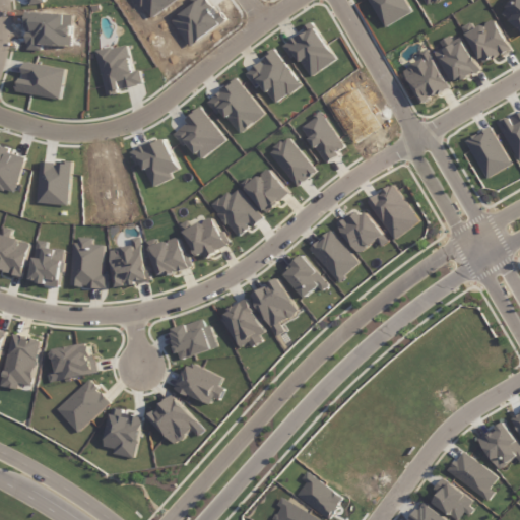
[(512,49),(494,18),(475,29),(471,22),(462,27),(484,65),(512,49)]
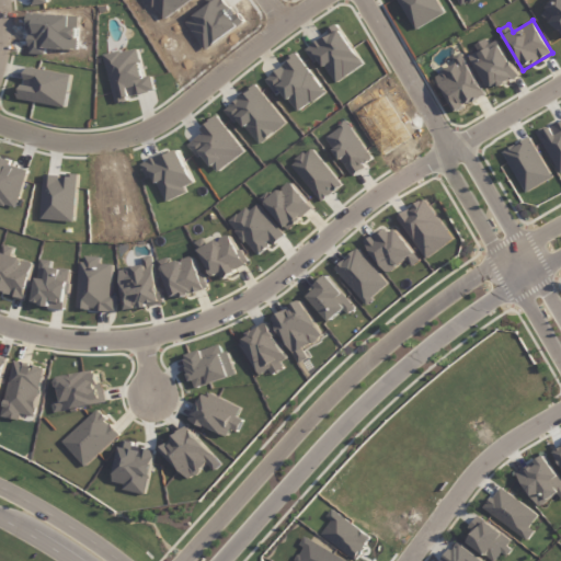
[(517,76),(500,42),(471,57),(489,91),(517,76)]
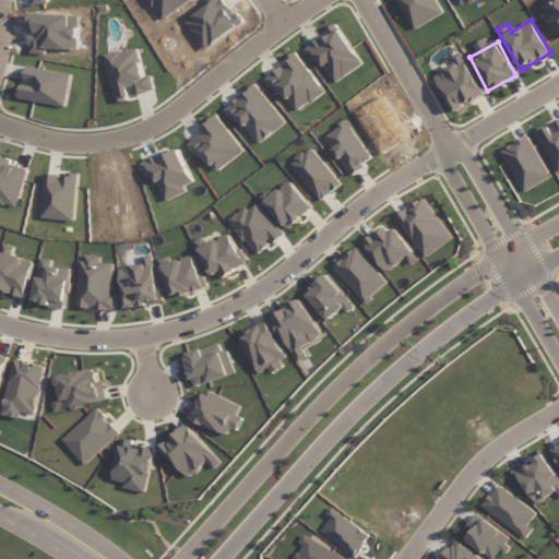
[(144,78),(138,48),(105,56),(115,100),(155,92),(152,75),(144,78)]
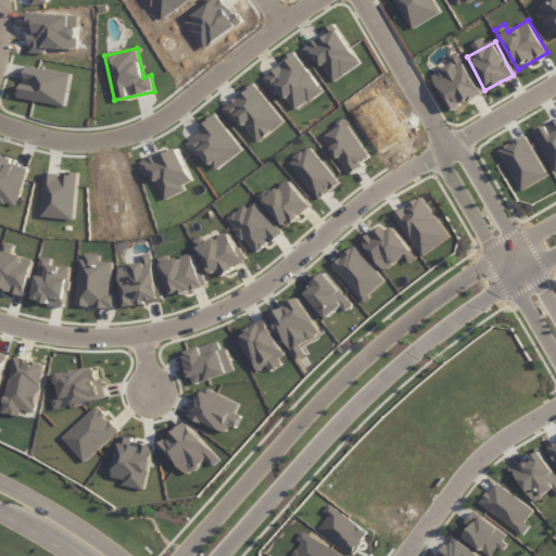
[(450,110),(480,98),(460,52),(450,57),(453,65),(433,73),(450,110)]
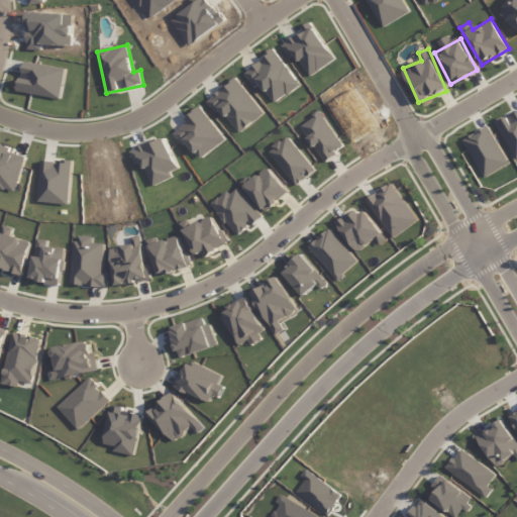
[(244,72),(253,84),(259,81),(275,104),(300,85),(275,49),(244,72)]
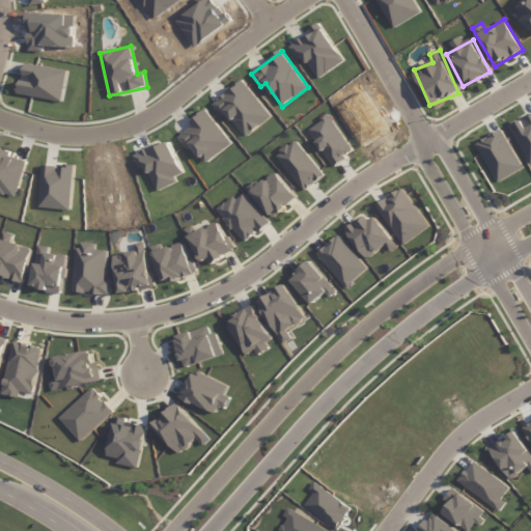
[(246,137),(272,117),(243,80),(212,104),(222,116),(227,112),(246,137)]
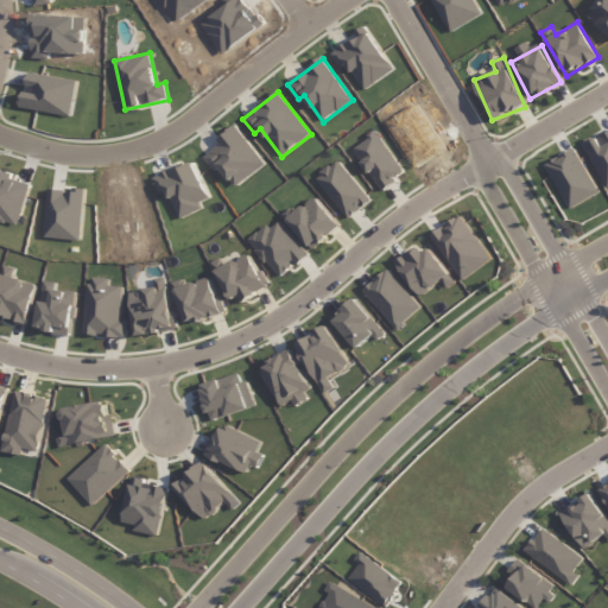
[(265,164),(236,128),(202,156),(215,170),(220,166),(238,187),(265,164)]
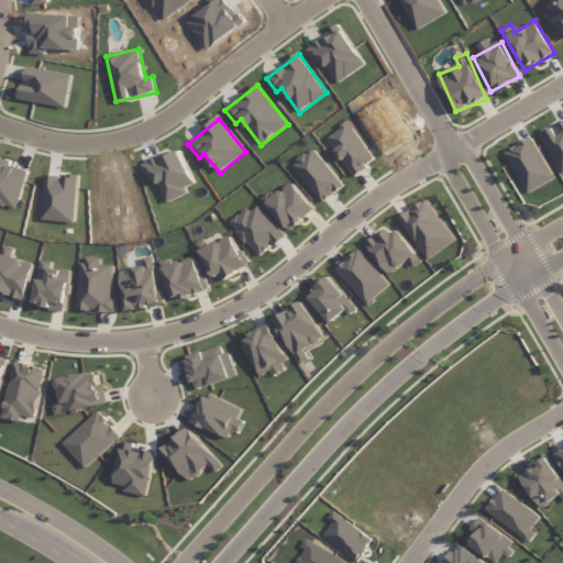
[(375,161),(350,123),(327,139),(352,176),(375,161)]
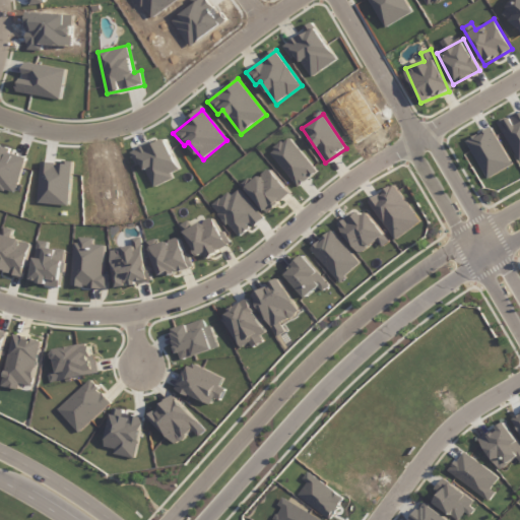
[(174,179),(172,174),(181,170),(167,137),(131,153),(137,166),(143,163),(154,187),(174,179)]
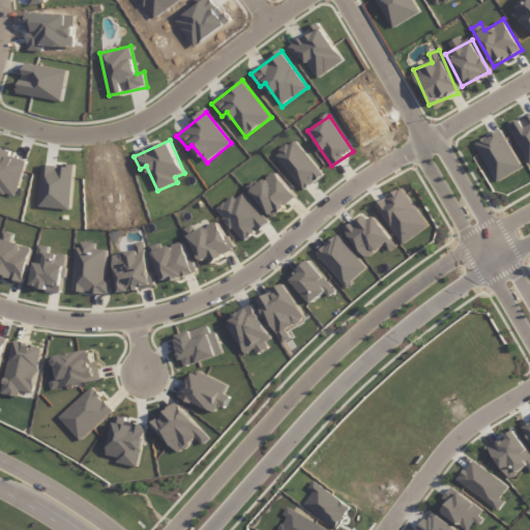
[(274,155),(305,190),(323,174),(293,140),(274,155)]
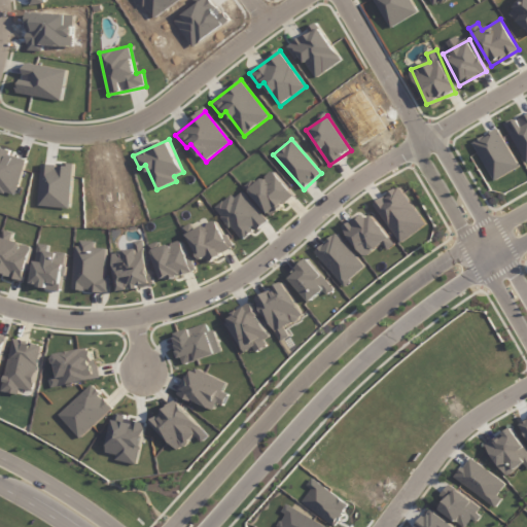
[(295,197),(273,170),(249,190),(271,216),(295,197)]
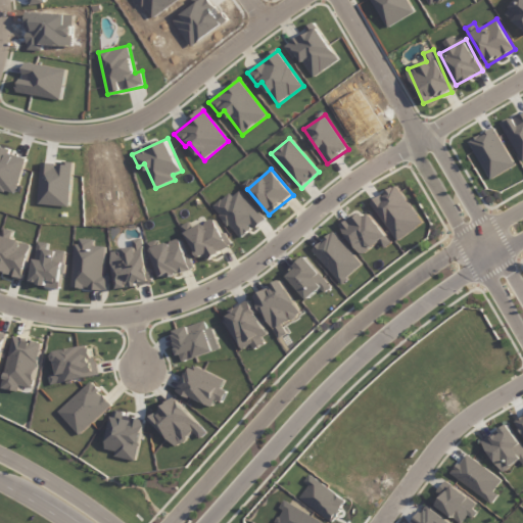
[(423,224),(395,185),(370,202),(397,241),(423,224)]
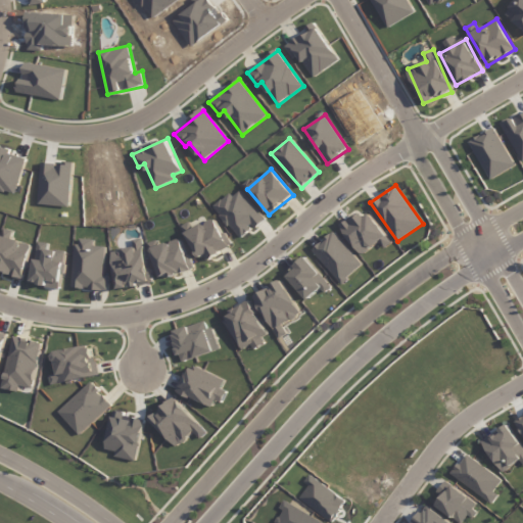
[(341,228),(361,255),(387,237),(368,209),(341,228)]
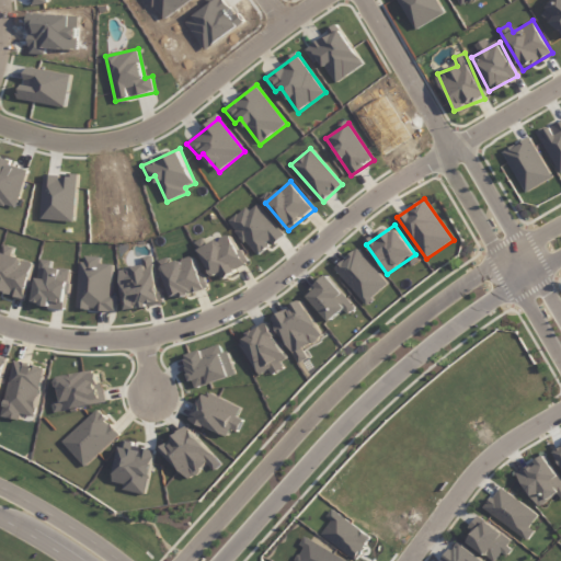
[(247,266),(231,233),(201,248),(216,281),(247,266)]
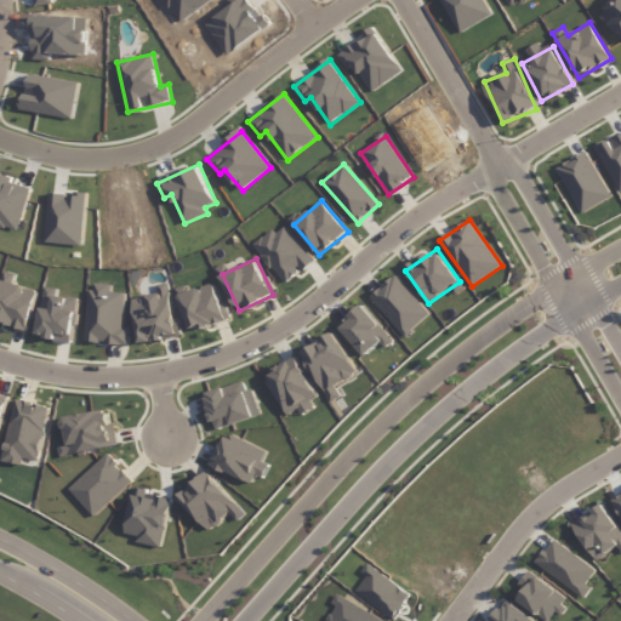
[(38,290),(12,284),(15,274),(4,272),(0,288),(0,322),(29,330),(38,290)]
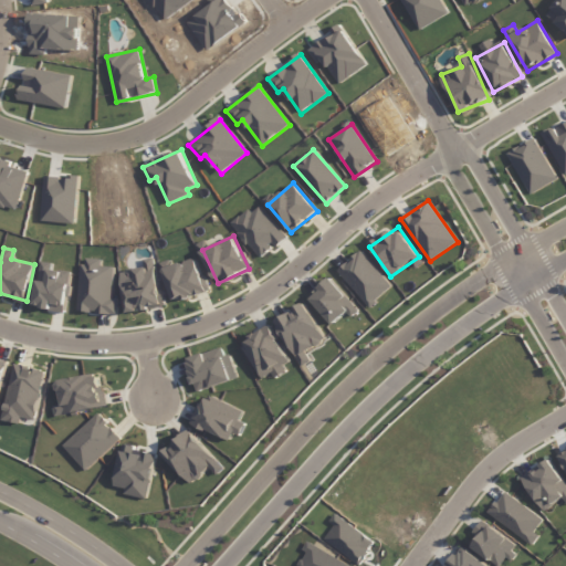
[(121,272),(129,314),(164,307),(155,258),(143,260),(144,268),(121,272)]
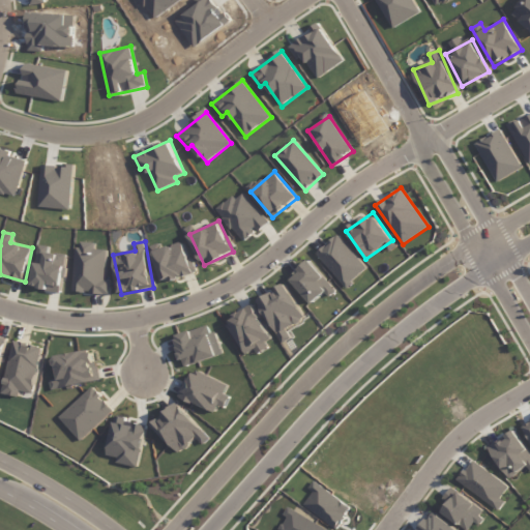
[(163,283),(195,273),(184,241),(153,252),(163,283)]
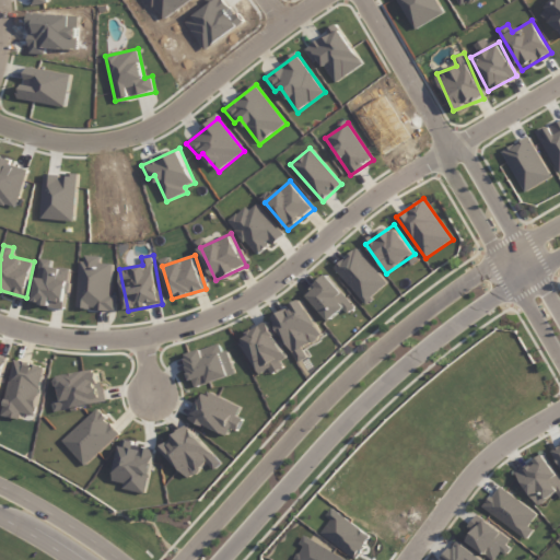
[(113,264),(101,264),(101,257),(80,256),(79,310),(117,311),(117,295),(112,295),(113,264)]
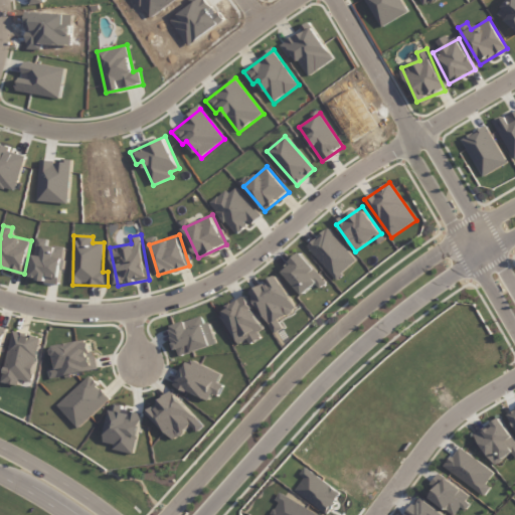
[(320,289),(327,282),(301,253),(282,272),(304,296),(316,285),(320,289)]
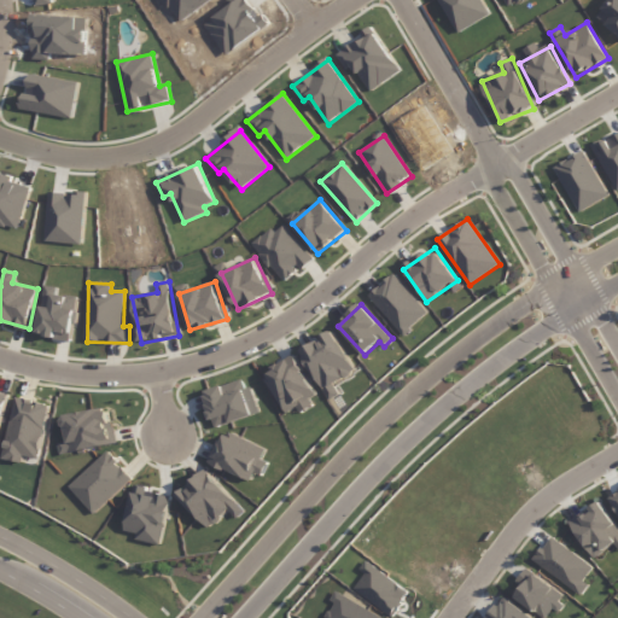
[(301,350),(328,401),(340,395),(334,385),(356,373),(333,332),(301,350)]
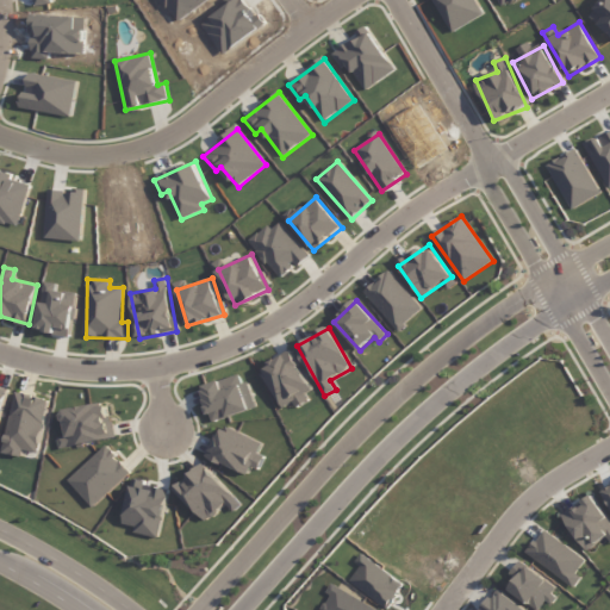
[(284,409),(293,402),(296,405),(315,393),(291,353),(261,371),(284,409)]
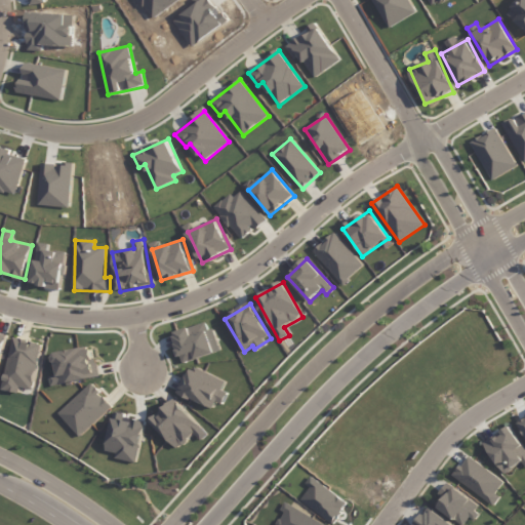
[(174,331),(182,362),(218,354),(211,323),(174,331)]
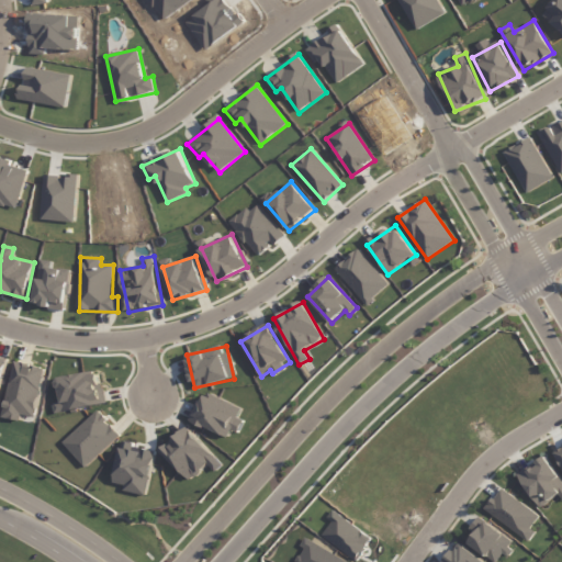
[(2,417),(20,422),(21,414),(34,417),(45,368),(14,361),(2,417)]
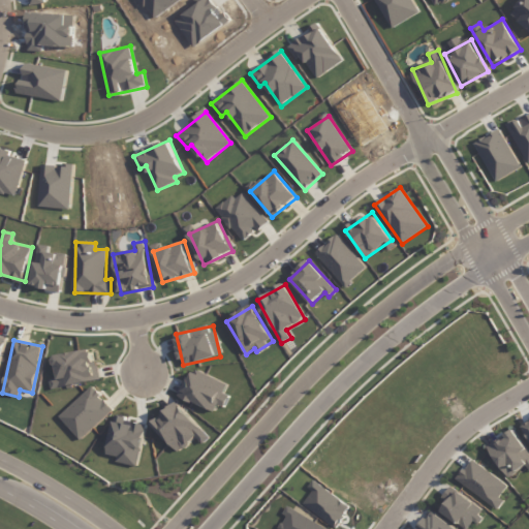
[(99,381),(95,349),(54,355),(57,378),(51,379),(52,387),(99,381)]
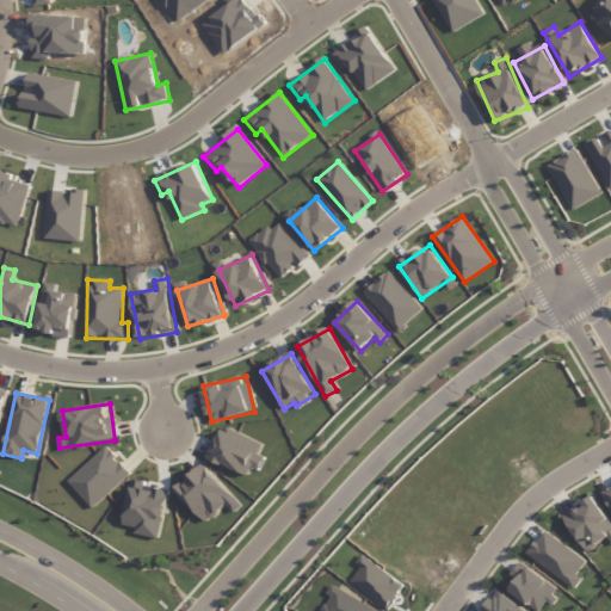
[(263,445),(224,426),(209,458),(251,479),(263,456),(258,455),(263,445)]
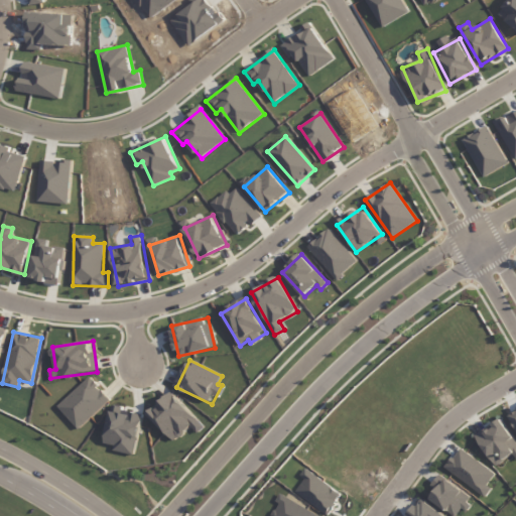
[(80,429),(111,398),(90,376),(57,407),(80,429)]
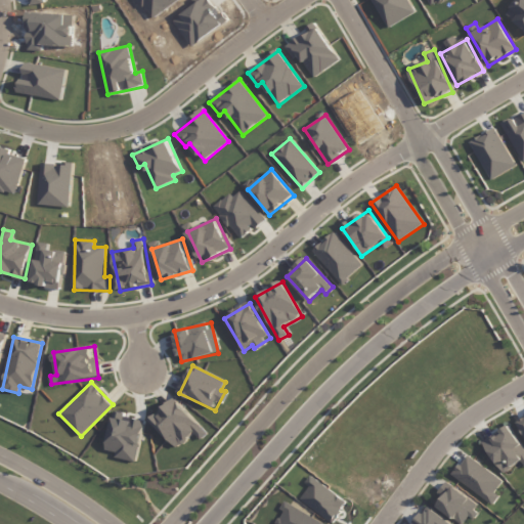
[(178,449),(194,433),(201,440),(208,434),(175,399),(151,421),(178,449)]
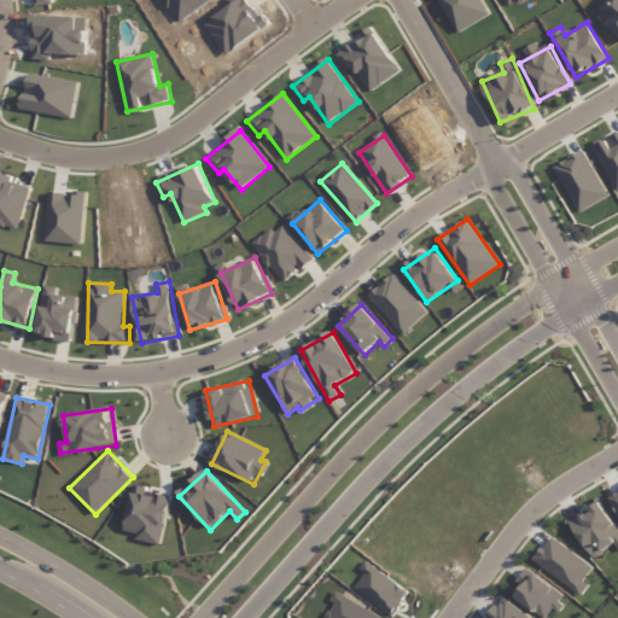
[(570,523),(593,559),(616,544),(617,549),(617,529),(601,503),(570,523)]
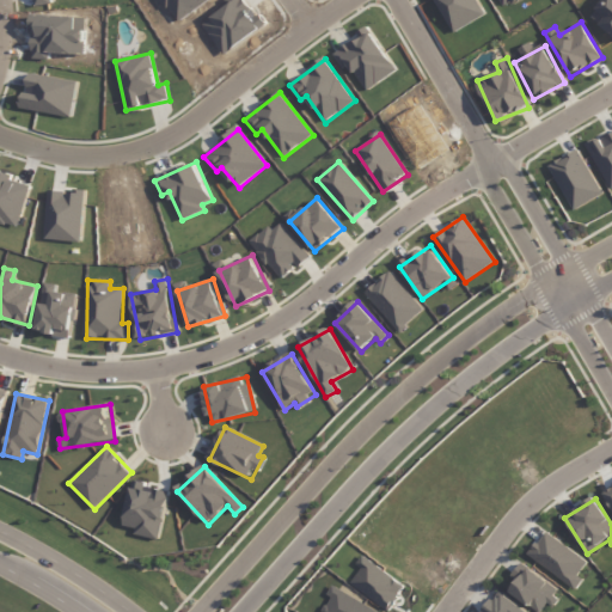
[(528,555),(575,591),(583,579),(577,575),(587,562),(546,532),(528,555)]
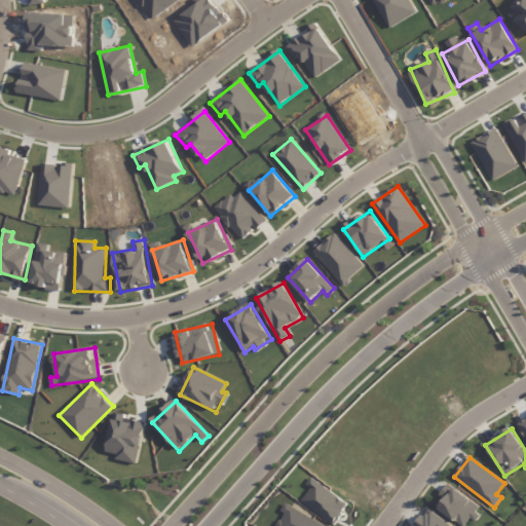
[(466,525),(481,509),(448,483),(439,495),(444,499),(438,508),(461,525),(466,525)]
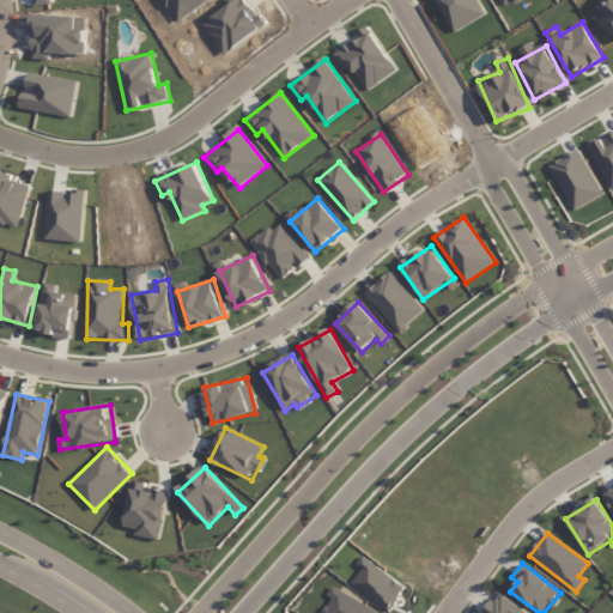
[(529,612),(501,593),(486,612),(529,612)]
